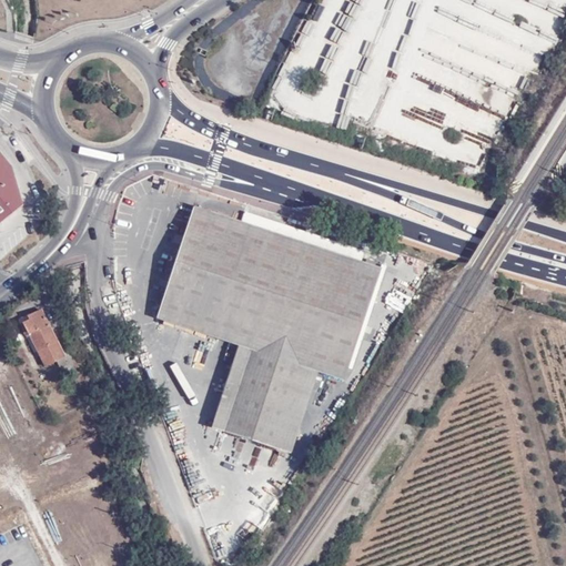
[(538,69),(563,8),(544,0),(438,0),(438,3),(431,0),(412,0),(413,11),(428,11),(428,21),(467,37),(444,37),(444,43),(444,58),(421,49),(406,87),(406,99),(426,107),(426,113),(443,113),(494,133),(522,62),(538,69)]
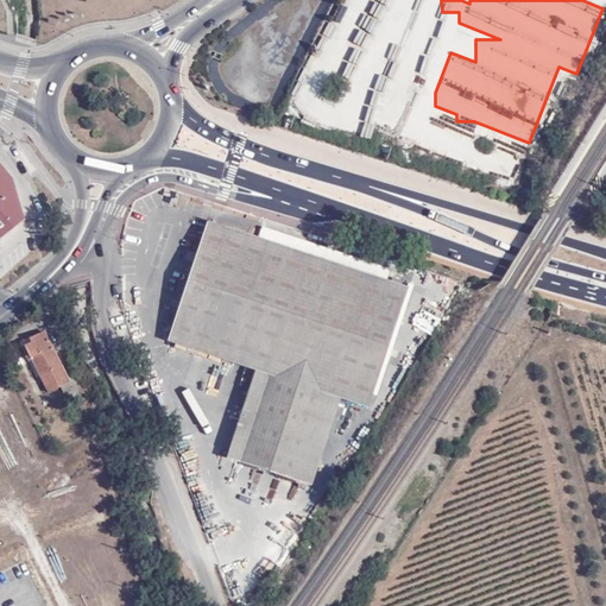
[(361,121),(357,136),(366,138),(370,124),(361,121)]
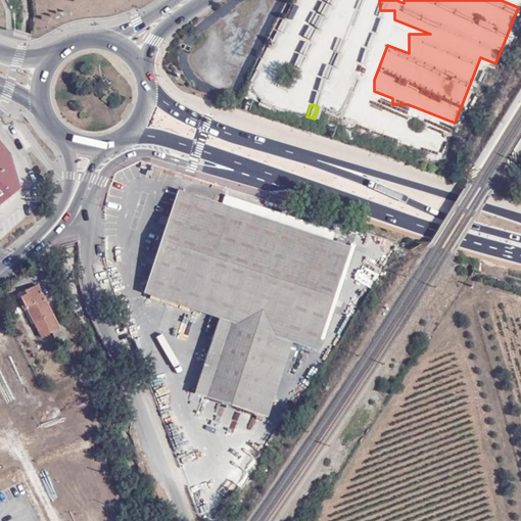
[(440,152),(447,136),(403,116),(395,134),(440,152)]
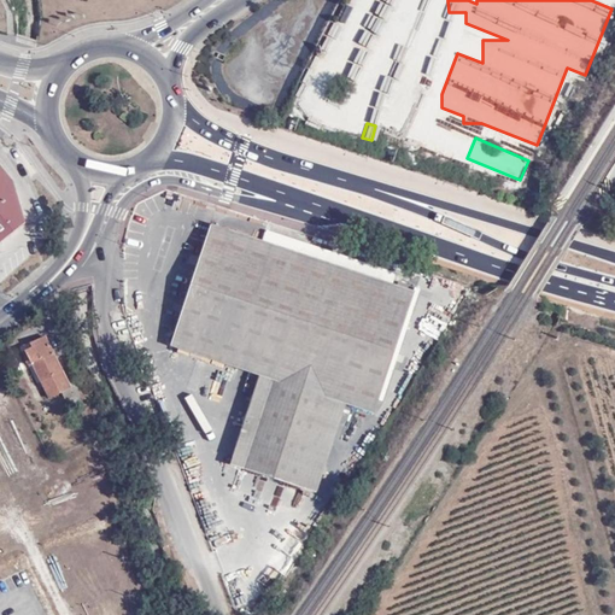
[(0,238),(18,224),(5,181),(0,175),(0,238)]
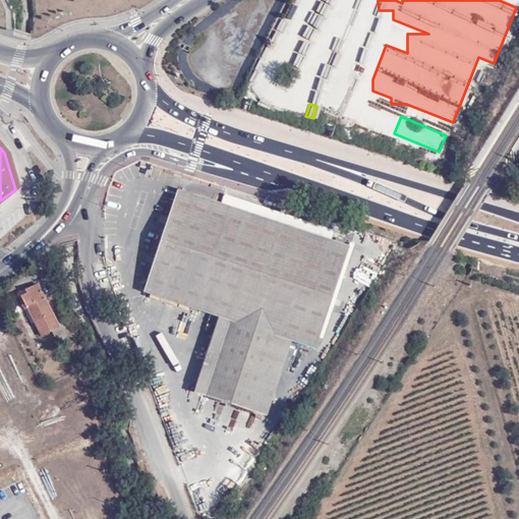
[(229,322),(291,341),(315,349),(350,243),(328,236),(331,228),(224,193),(221,203),(176,188),(142,293),(217,318),(229,322)]
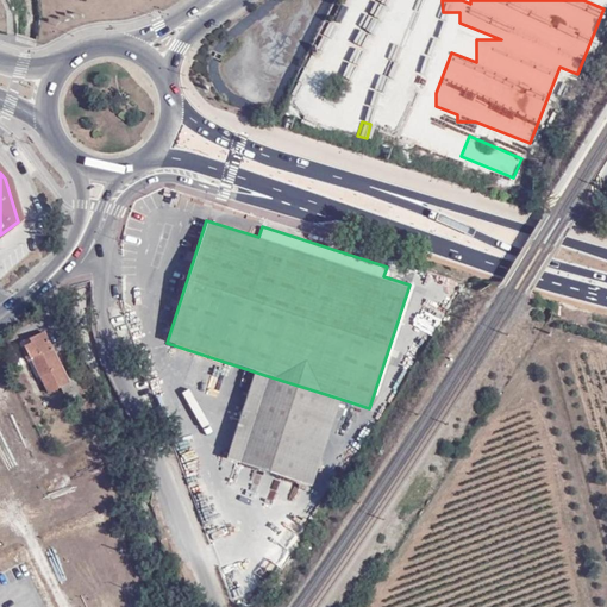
[(35,360),(44,385),(54,381),(51,375),(62,370),(47,335),(35,339),(37,344),(24,350),(29,363),(35,360)]
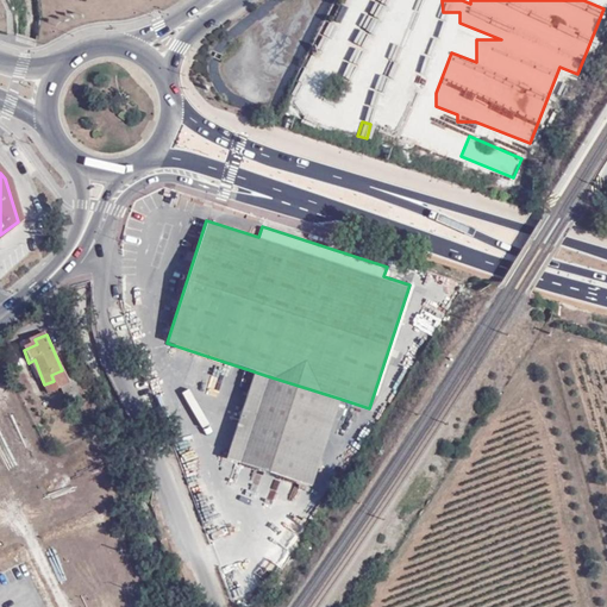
[(54,381),(44,385),(50,396),(69,388),(62,370),(51,375),(54,381)]
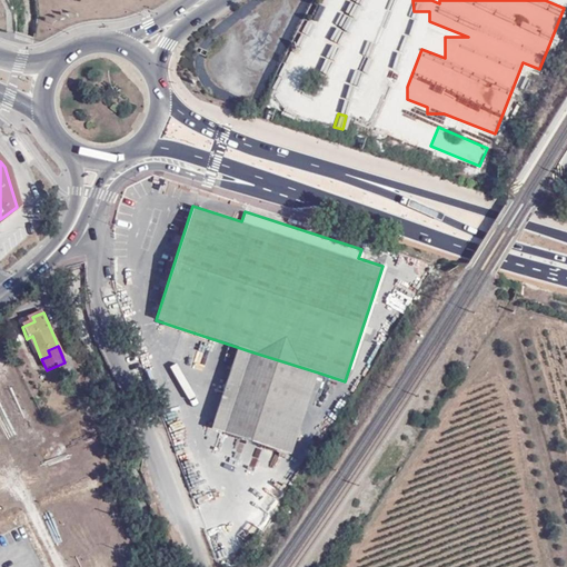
[(250,351),(237,347),(211,427),(226,430),(250,351)]
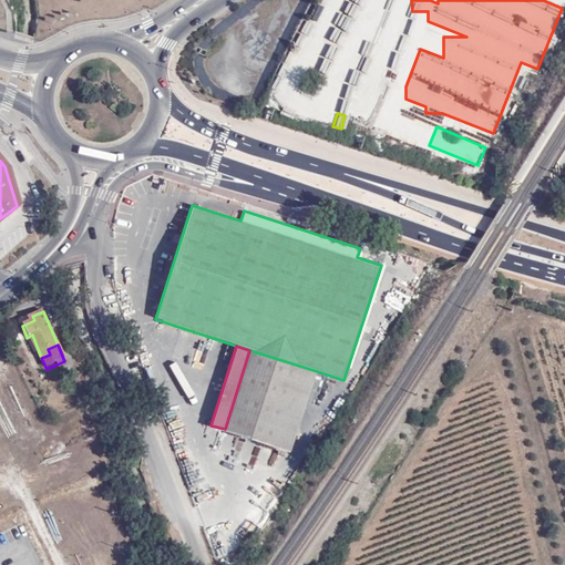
[(291,450),(317,371),(249,350),(225,429),(291,450)]
